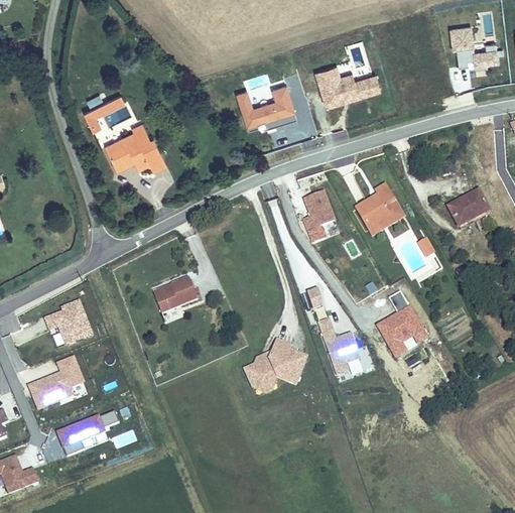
[(473,43),(471,24),(451,26),(453,47),(456,46),(459,65),(468,63),(468,57),(467,55),(474,54),(474,57),(476,67),(487,66),(487,61),(498,59),(496,40),(485,41),(486,48),(474,49),(473,43)]
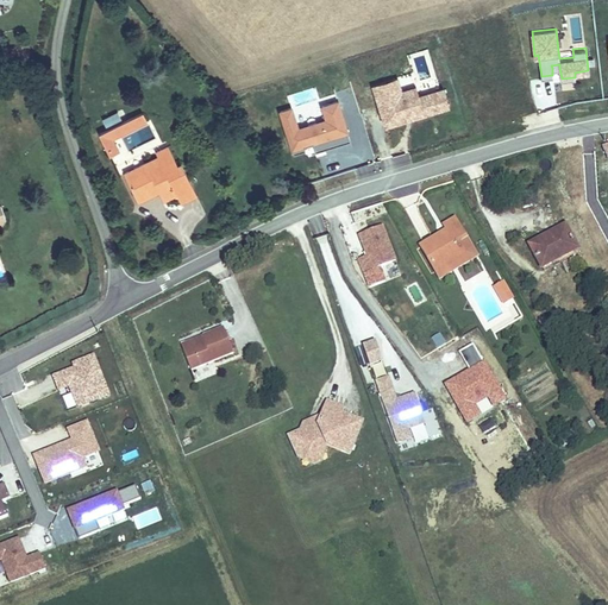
[(574,57),(572,49),(558,51),(559,58),(574,57)]
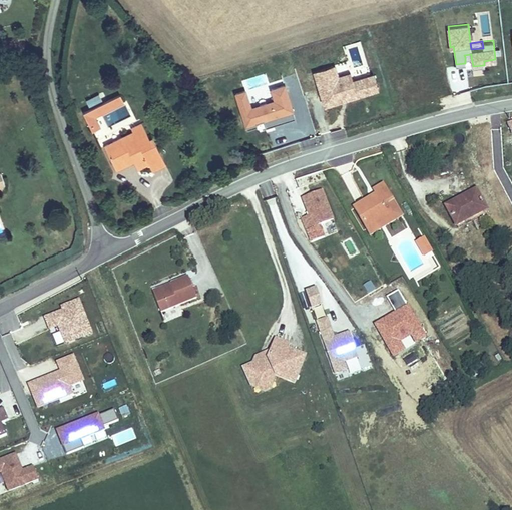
[(334,62),(325,65),(328,76),(338,73),(334,62)]
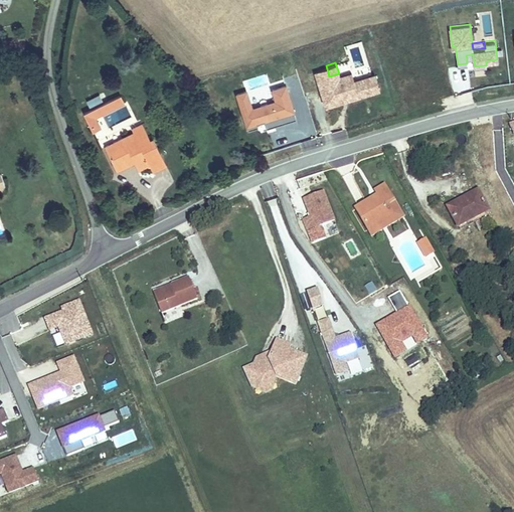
[(467,64),(449,65),(451,90),(469,89),(467,64)]
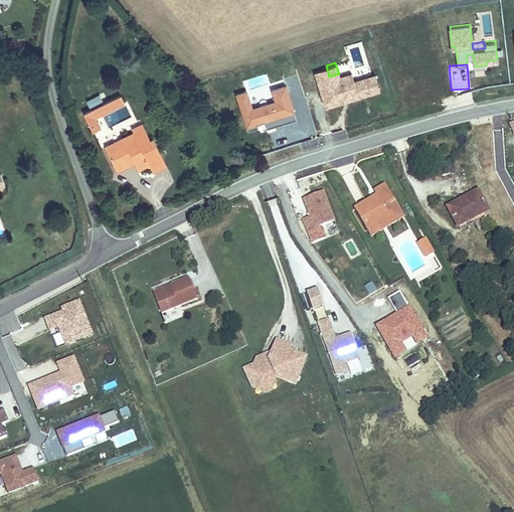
[(348,98),(379,88),(374,71),(354,78),(351,70),(339,73),(329,76),(326,65),(314,68),(320,87),(328,84),(333,102),(343,99),(342,97),(347,95),(348,98)]
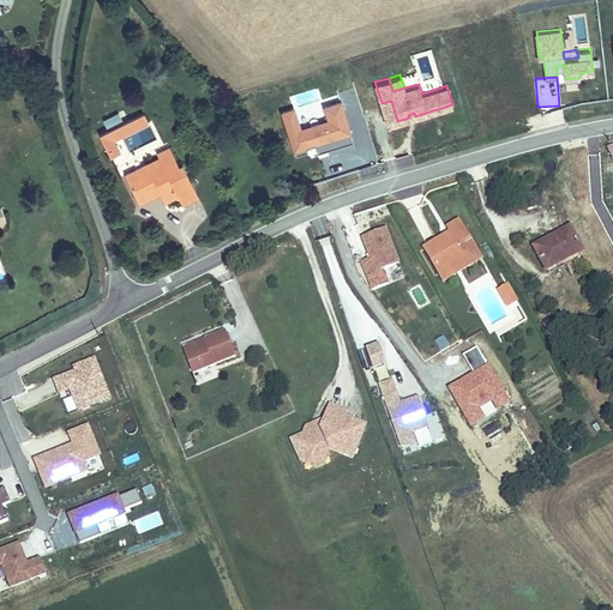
[(353,138),(341,98),(324,103),(329,116),(300,126),(294,104),(282,109),(296,152),(307,148),(306,144),(316,142),(318,149),(328,146),(353,138)]
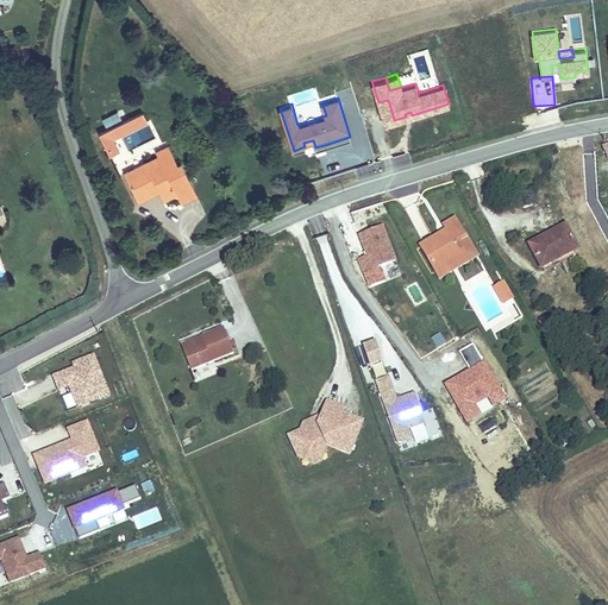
[(388,100),(378,102),(384,124),(394,120),(388,100)]
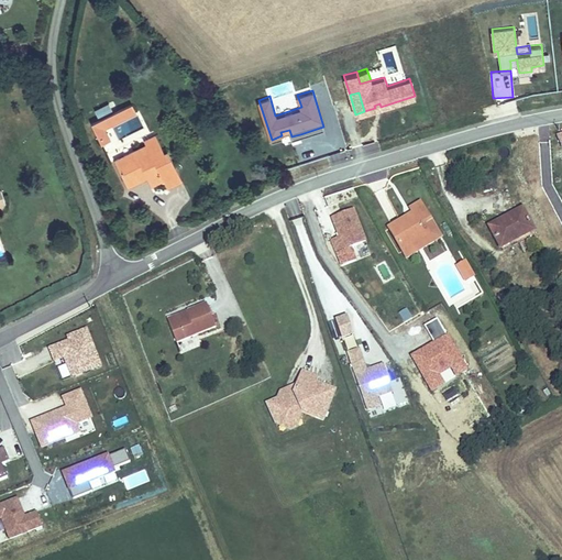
[(136,110),(132,101),(91,121),(99,141),(109,136),(105,127),(136,110)]
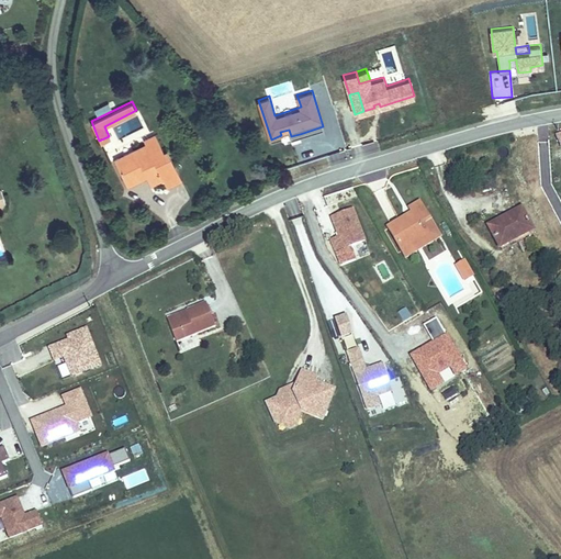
[(147,141),(114,157),(123,176),(144,167),(147,175),(150,182),(163,177),(147,141)]
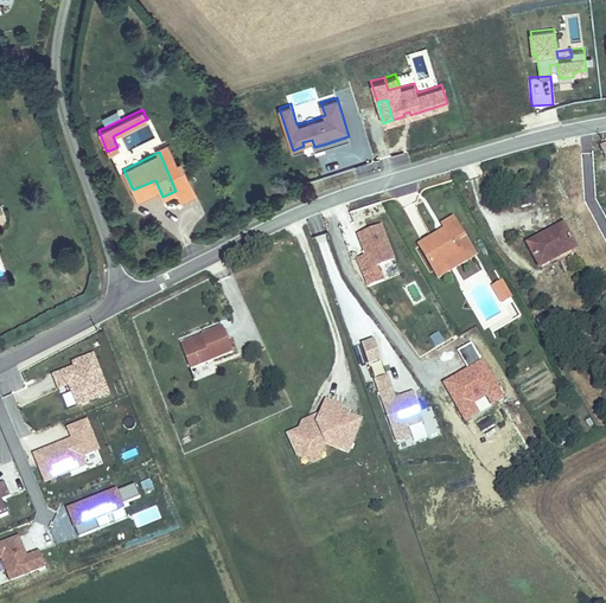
[(155,180),(133,190),(136,199),(159,188),(155,180)]
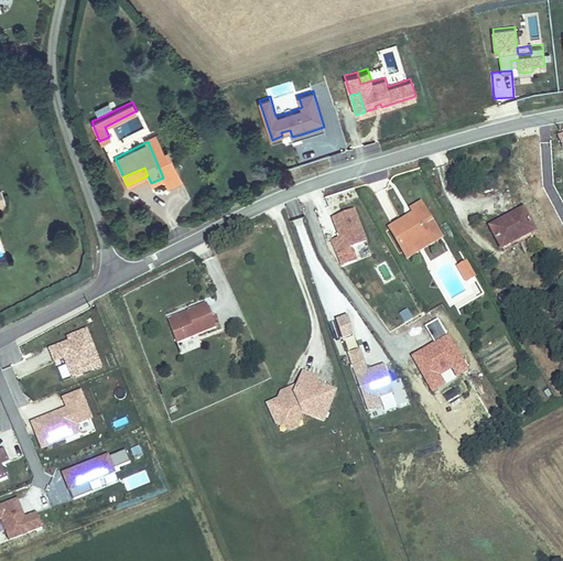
[(407,215),(389,226),(401,249),(430,236),(425,225),(431,220),(423,203),(412,208),(414,215),(409,218),(407,215)]
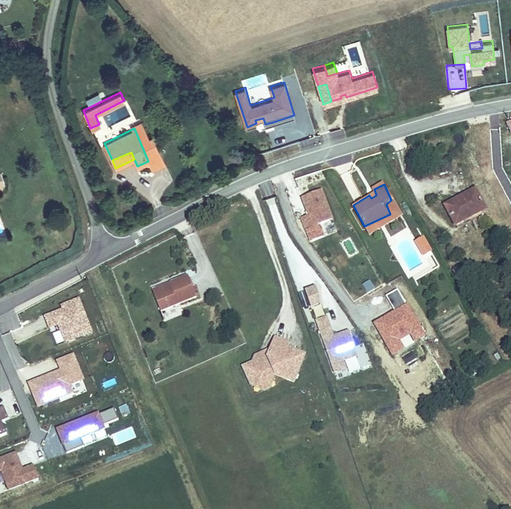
[(471,184),(442,201),(453,221),(481,203),(471,184)]
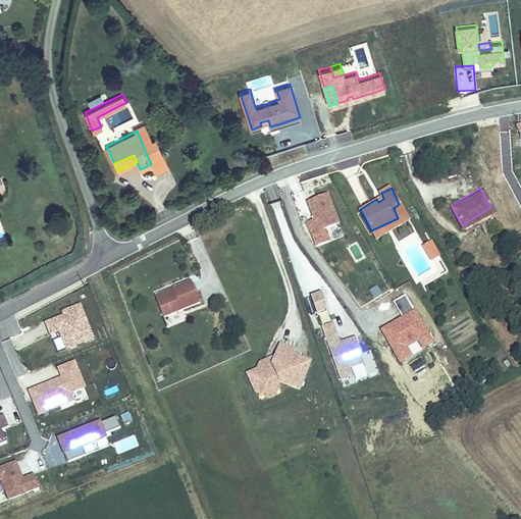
[(306,220),(311,232),(339,222),(326,192),(307,200),(314,217),(306,220)]
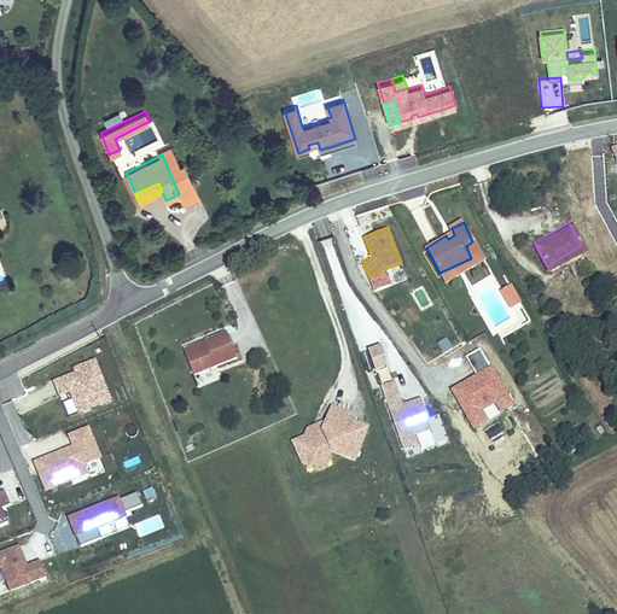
[(471,258),(440,273),(444,281),(482,262),(472,241),(466,246),(471,258)]
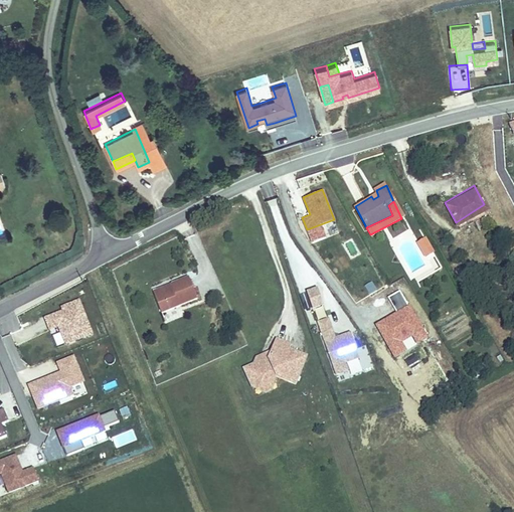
[(421,237),(416,240),(423,251),(429,249),(421,237)]
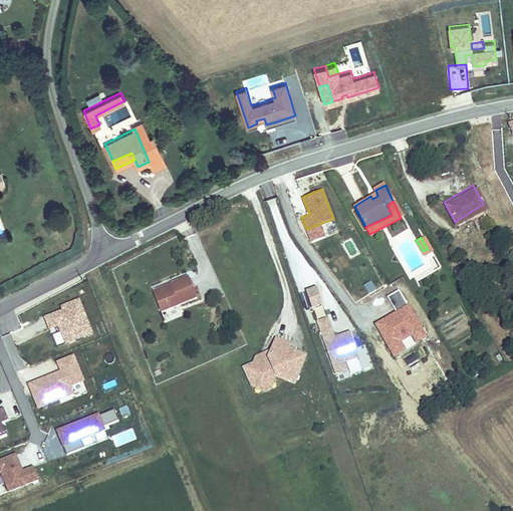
[(175,286),(154,294),(159,310),(196,296),(189,274),(172,280),(175,286)]
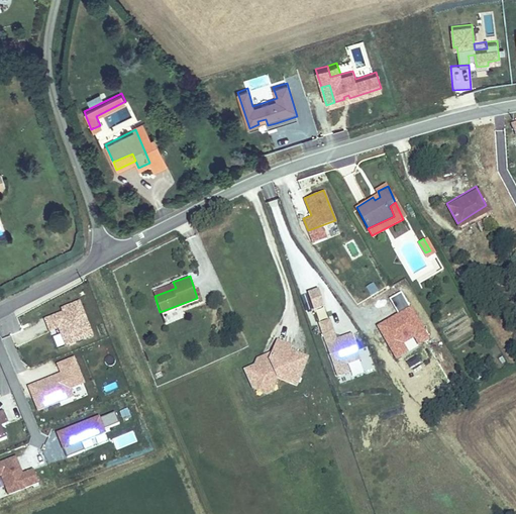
[(152,290),(155,296),(176,288),(173,282),(152,290)]
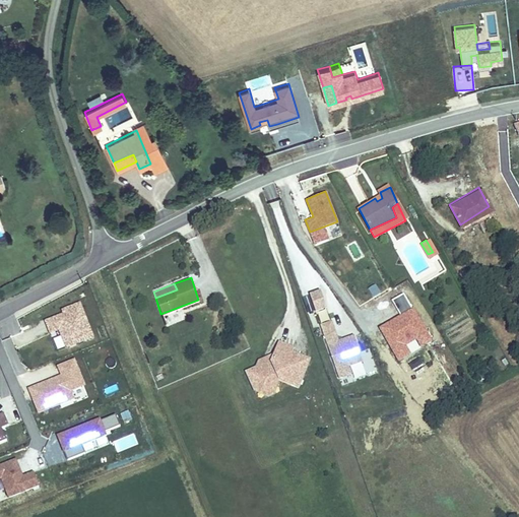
[(315,310),(326,306),(320,289),(310,294),(315,310)]
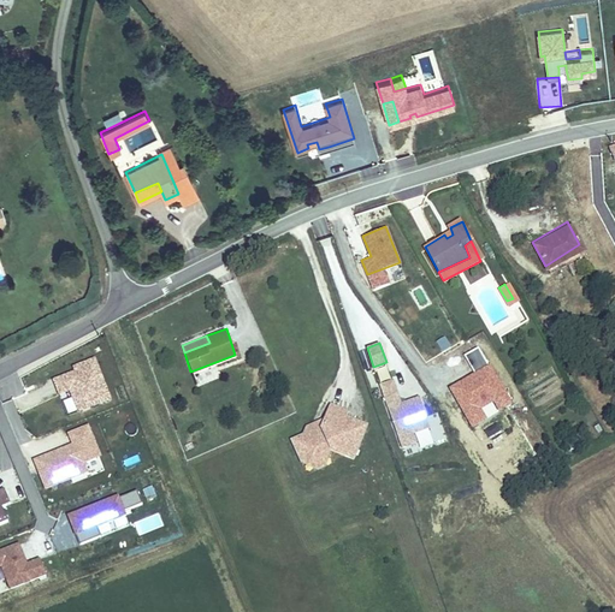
[(512,402),(479,345),(463,354),(474,374),(450,387),(472,425),(512,402)]
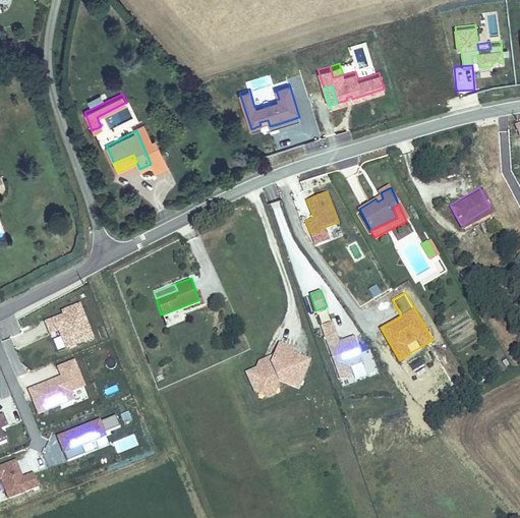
[(94,337),(84,301),(45,311),(54,347),(94,337)]
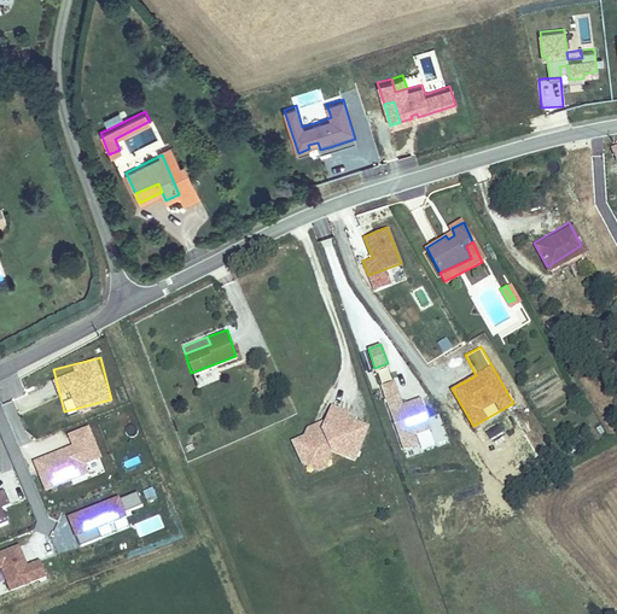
[(402,404),(394,380),(380,385),(402,448),(417,443),(413,433),(431,427),(420,397),(402,404)]
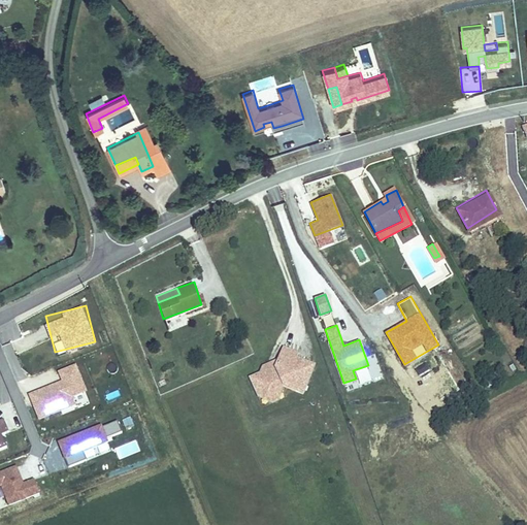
[(250,375),(259,395),(283,384),(302,391),(314,362),(296,355),(298,351),(282,345),(277,358),(274,364),(269,366),(263,364),(260,370),(250,375)]
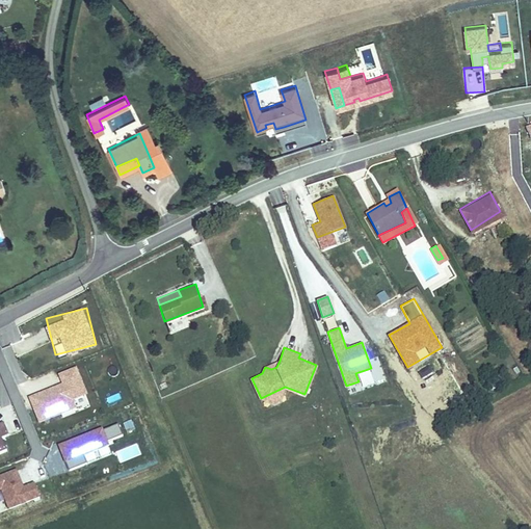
[(376,353),(368,356),(372,367),(379,364),(376,353)]
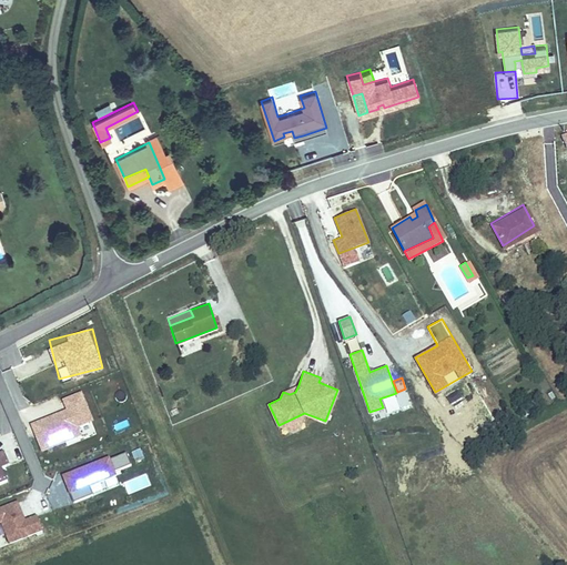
[(290,394),(295,392),(299,385),(283,392),(290,394)]
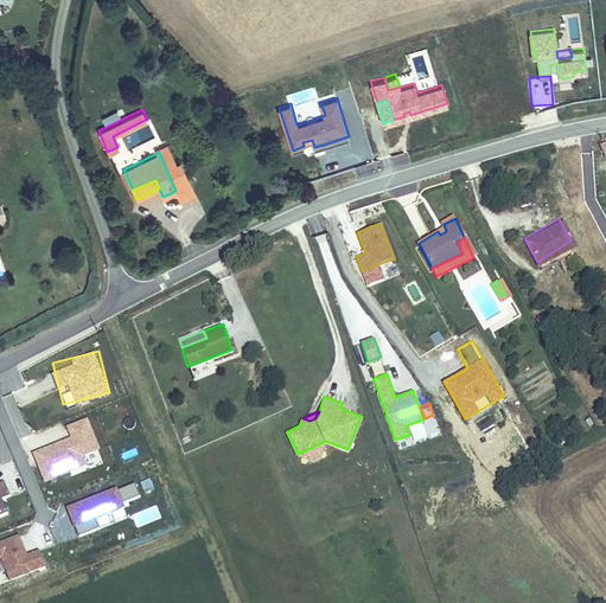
[(434,417),(418,423),(421,432),(437,427),(434,417)]
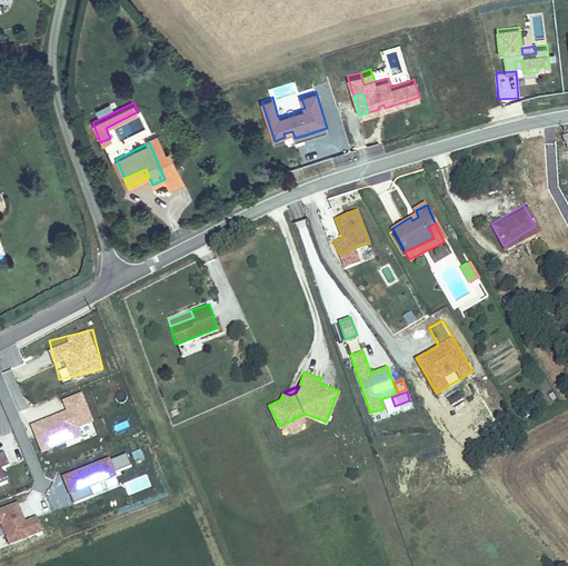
[(69,409),(32,424),(42,449),(79,434),(76,426),(92,419),(81,393),(65,399),(69,409)]
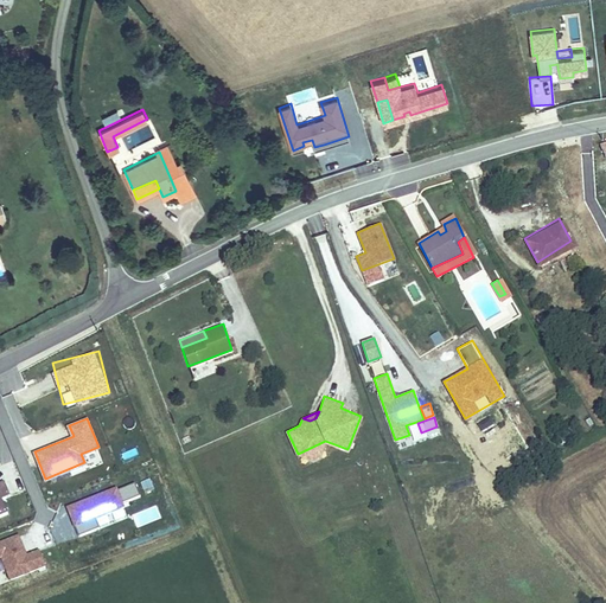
[(325,441),(298,454),(312,460),(319,457),(325,441)]
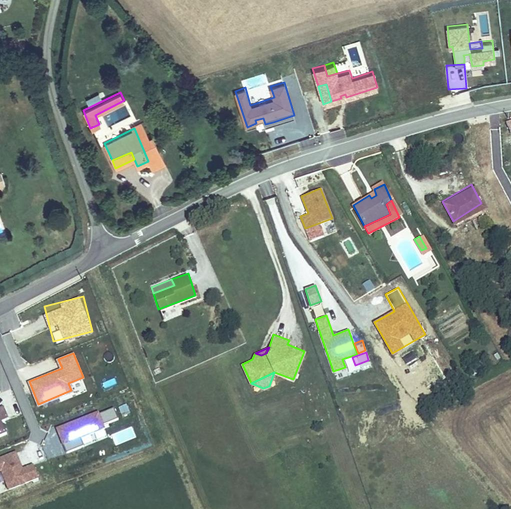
[(119,404),(122,413),(129,411),(126,402),(119,404)]
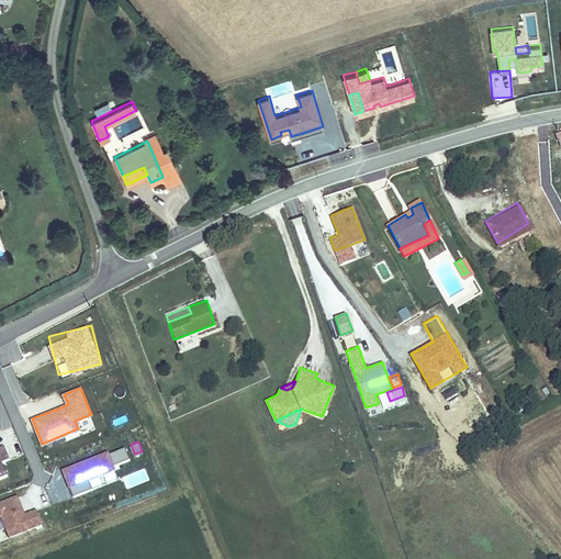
[(0,476),(7,473),(1,460),(9,457),(3,444),(0,445),(0,476)]
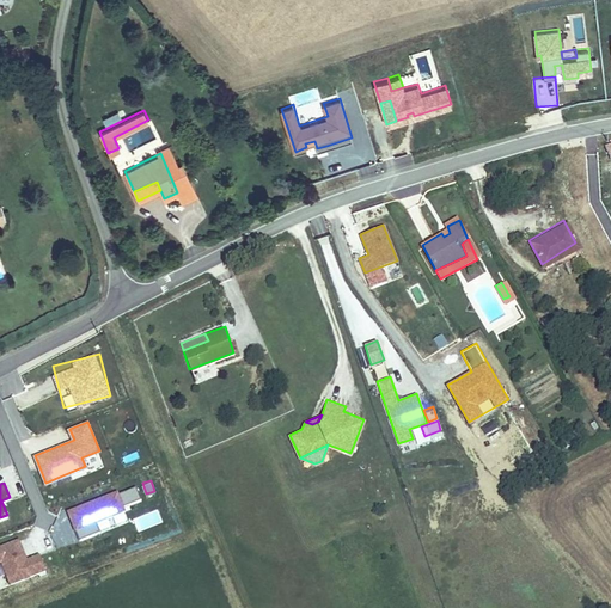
[(117,492),(90,502),(91,505),(86,507),(85,504),(67,511),(79,540),(101,532),(96,522),(124,511),(123,507),(141,499),(136,486),(118,493),(117,492)]
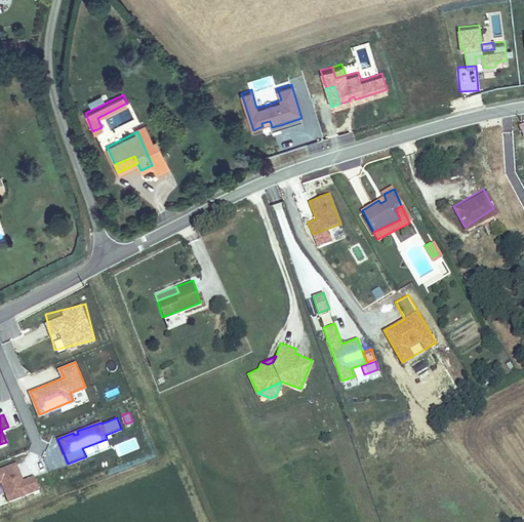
[(15,462),(0,468),(0,481),(1,481),(8,500),(39,488),(34,475),(22,480),(15,462)]
